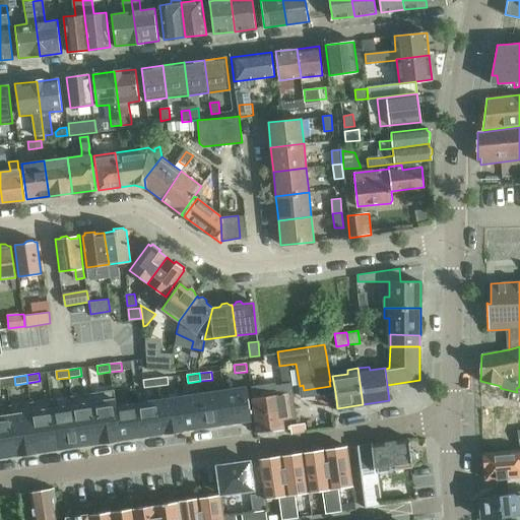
[(168,377),(155,378),(156,386),(169,385),(168,377)]
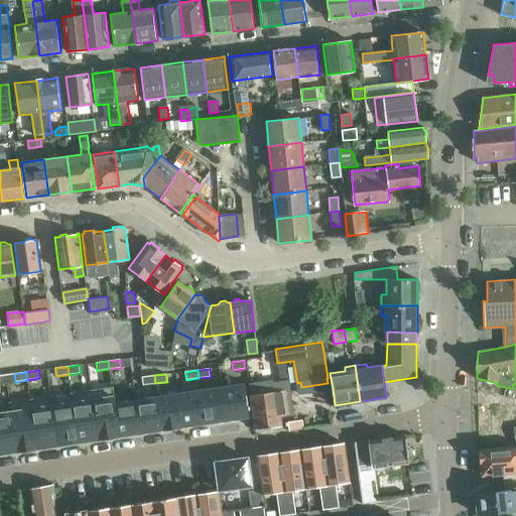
[(154,375),(142,377),(143,385),(155,383),(154,375)]
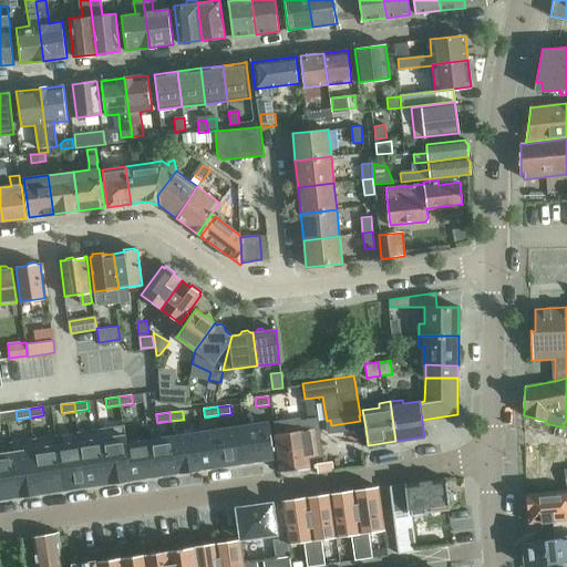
[(274,457),(269,422),(244,425),(249,462),(274,457)]
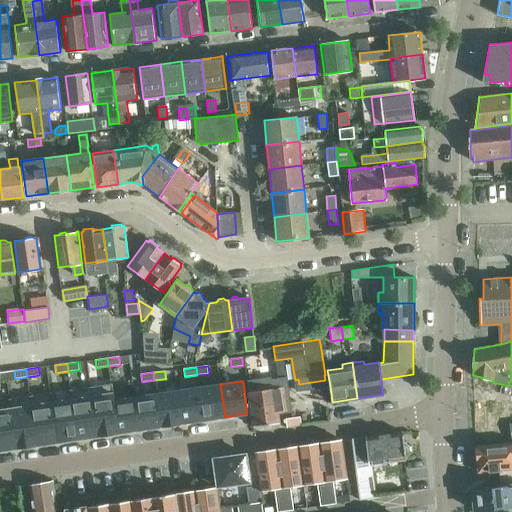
[(118,433),(111,384),(91,387),(98,436),(118,433)]
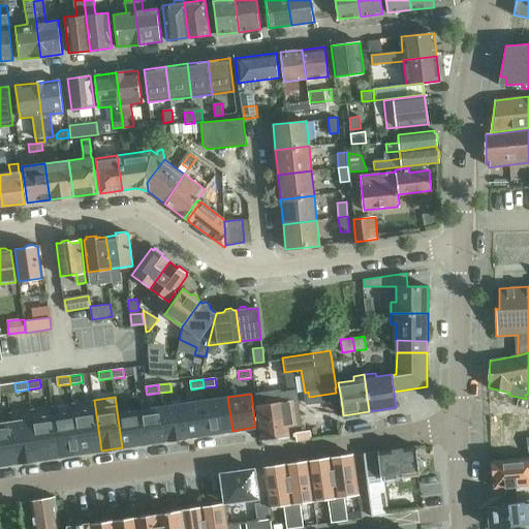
[(144,443),(139,410),(118,413),(116,397),(115,397),(122,447),(123,447),(123,446),(144,443)]
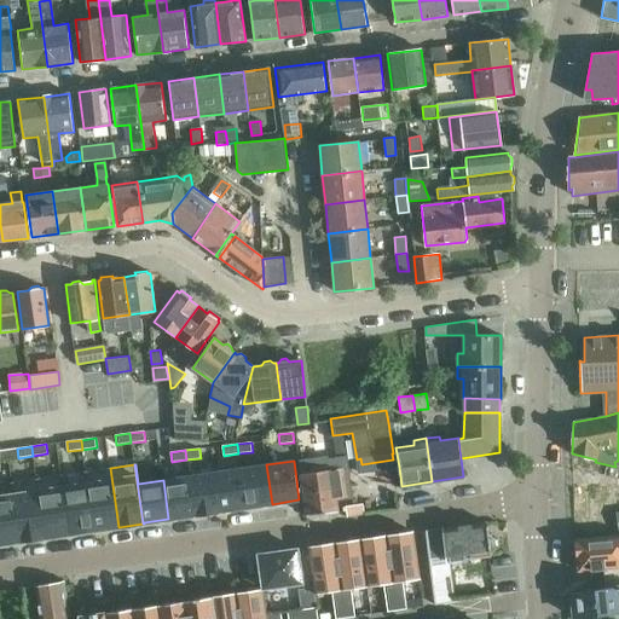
[(247,508),(272,504),(266,464),(241,468),(247,508)]
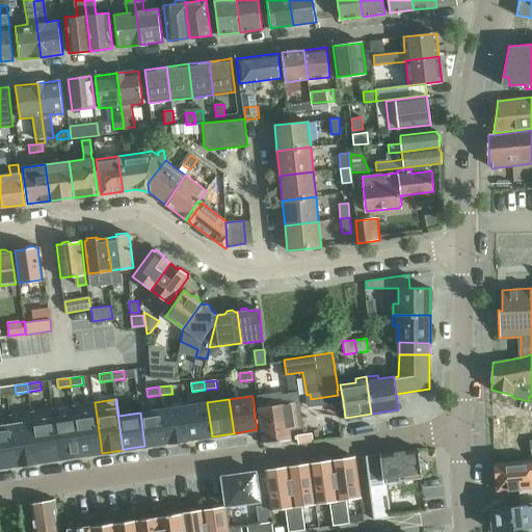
[(102,453),(95,402),(73,405),(81,456),(101,453),(102,453)]
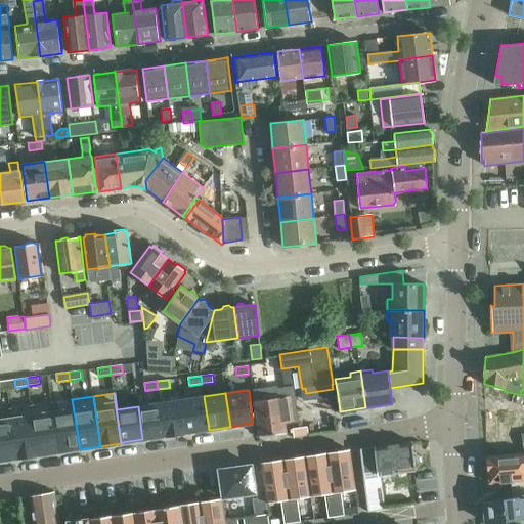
[(209,430),(204,396),(181,400),(186,434),(187,433),(209,430)]
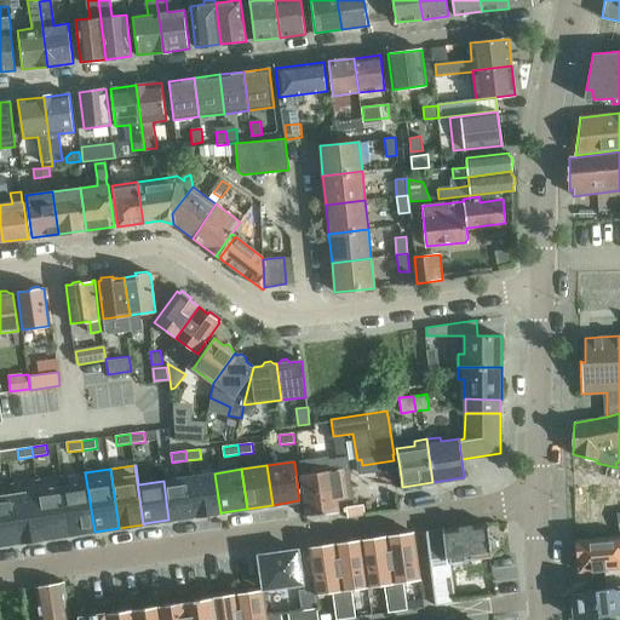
[(302,475),(308,517),(338,512),(336,491),(340,489),(338,470),(302,475)]
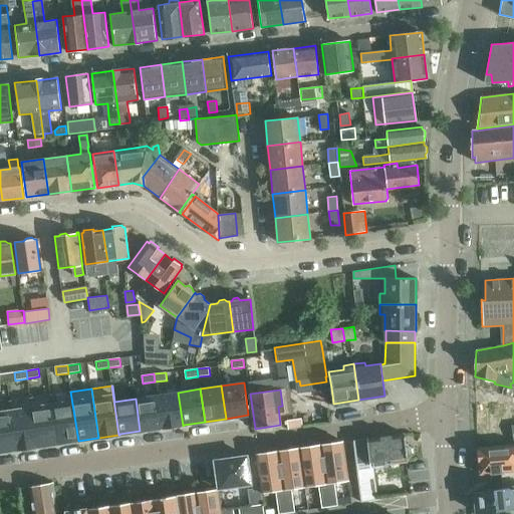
[(78,441),(70,392),(69,392),(72,408),(54,411),(52,395),(50,395),(58,444),(78,441)]
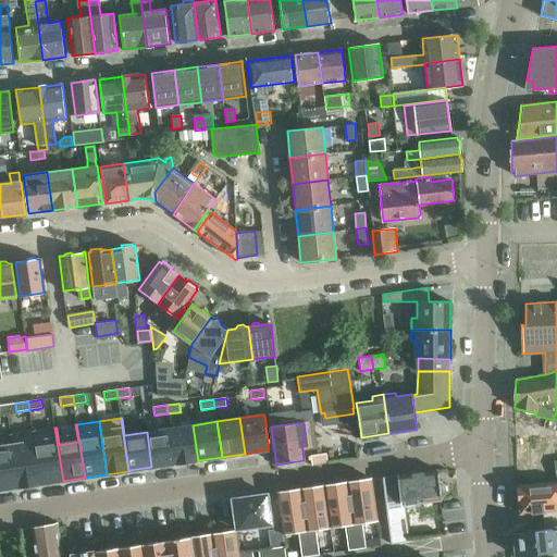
[(198,461),(193,425),(170,429),(175,465),(198,461)]
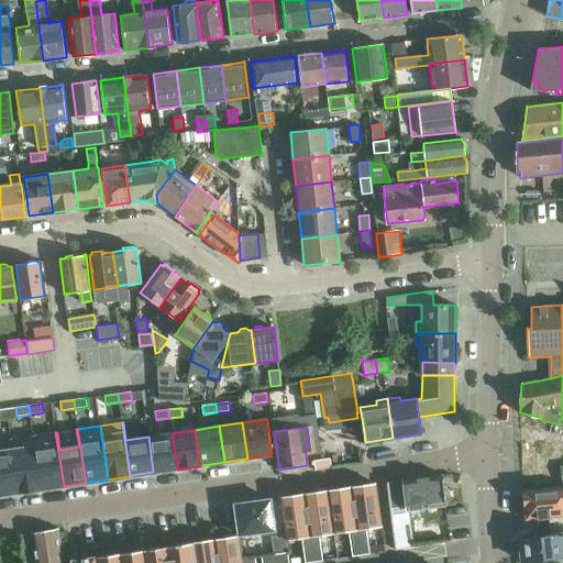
[(64,486),(55,432),(33,435),(41,489),(43,489),(64,486)]
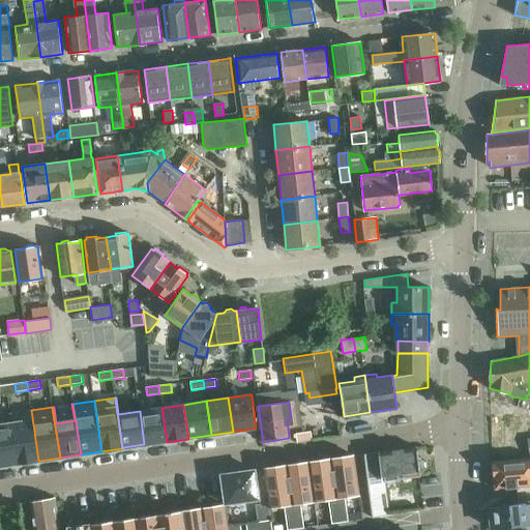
[(167,442),(162,408),(140,411),(144,444),(165,441),(166,442),(167,442)]
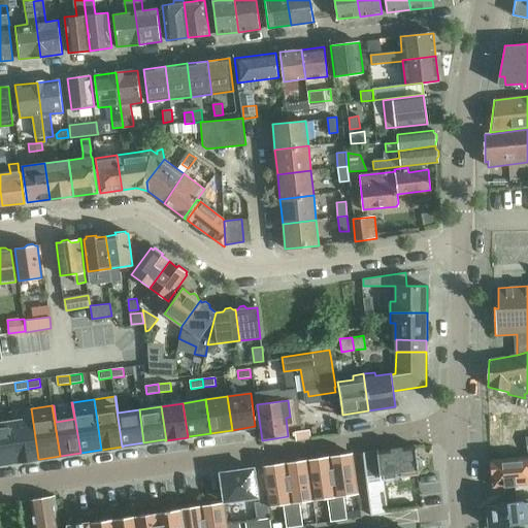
[(38,459),(31,408),(10,411),(18,462),(38,459)]
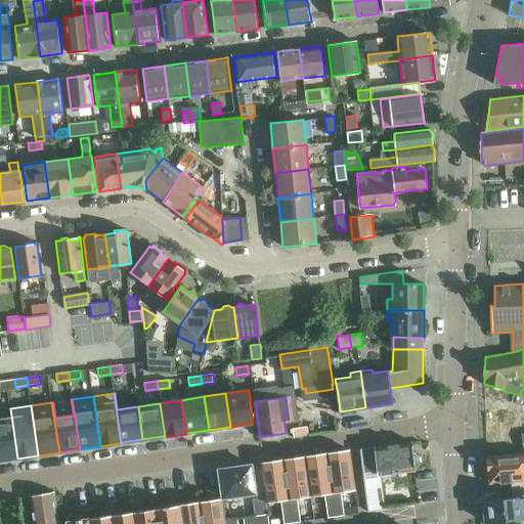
[(17,459),(10,408),(9,408),(11,425),(0,426),(0,461),(16,459),(16,460),(17,459)]
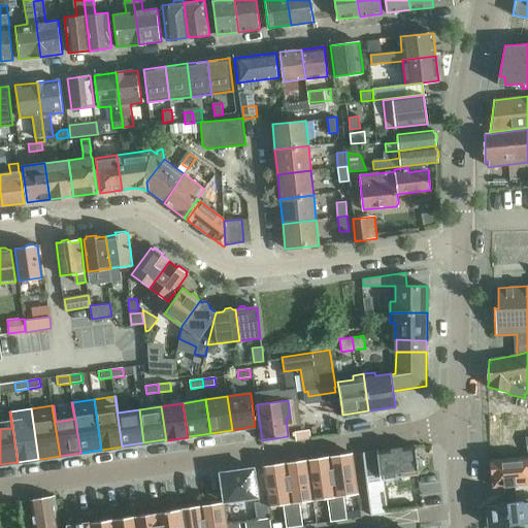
[(500,428),(495,429),(497,454),(527,450),(527,418),(499,421),(500,428)]
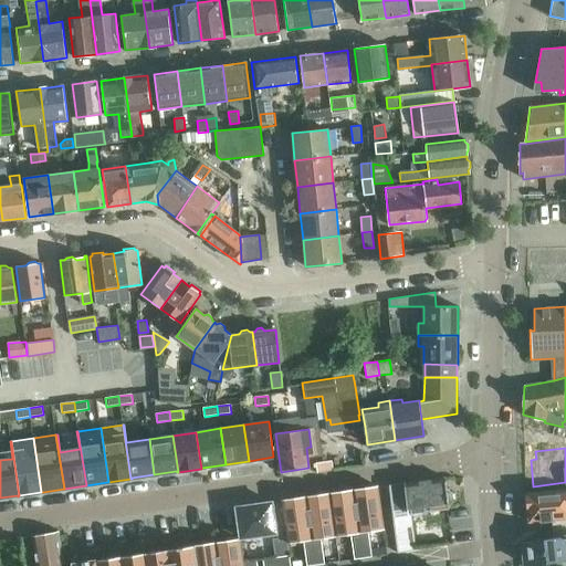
[(332,462),(316,464),(317,473),(333,471),(332,462)]
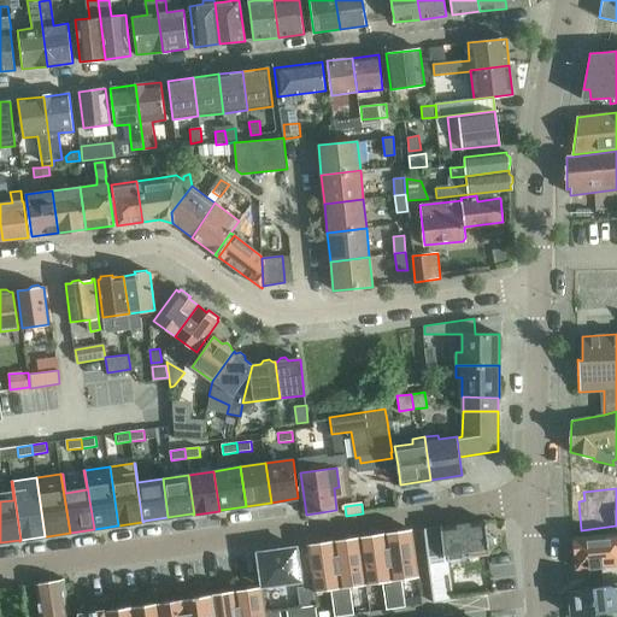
[(429,556),(434,600),(452,598),(447,559),(448,559),(452,562),(460,560),(463,557),(489,553),(489,551),(492,546),(493,546),(492,538),(491,538),(487,534),(486,521),(425,528),(429,556)]
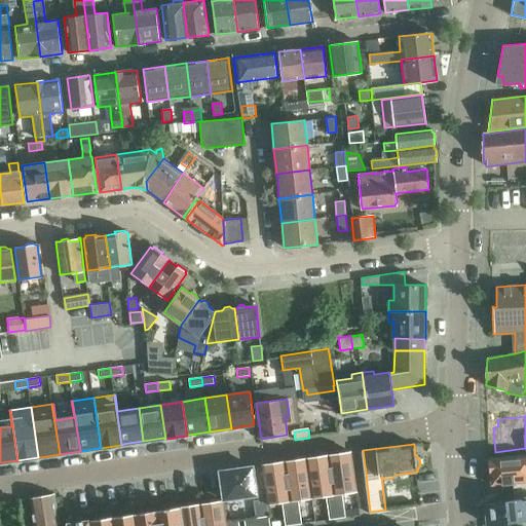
[(351,452),(328,455),(337,519),(345,518),(342,493),(357,491),(351,452)]
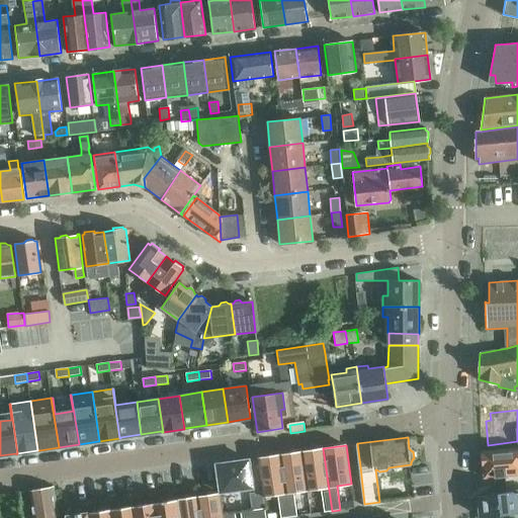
[(517,446),(517,447),(512,447),(512,449),(481,452),(482,468),(483,467),(484,478),(515,473),(514,465),(517,464),(517,446)]
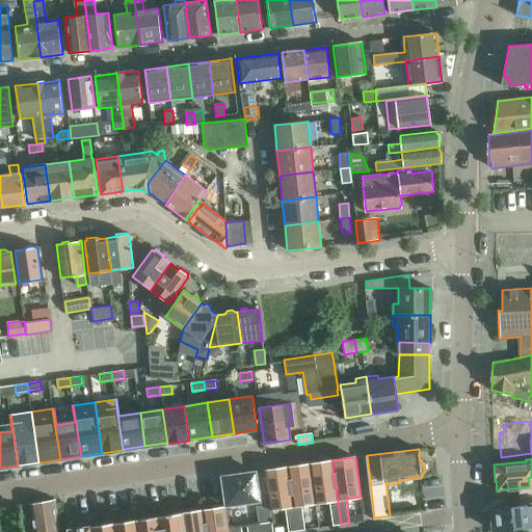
[(315,462),(310,463),(315,503),(320,502),(329,501),(333,526),(341,525),(331,460),(315,462)]
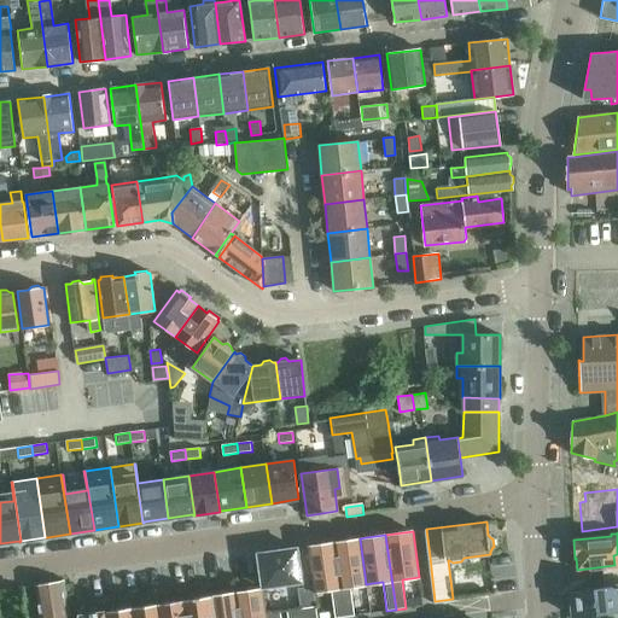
[(360,538),(333,542),(344,617),(354,616),(350,587),(366,584),(360,538)]
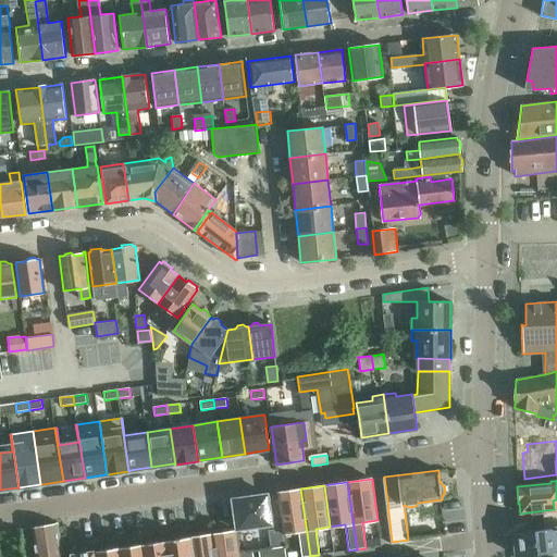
[(300,489),(276,492),(283,533),(298,531),(301,556),(310,556),(300,489)]
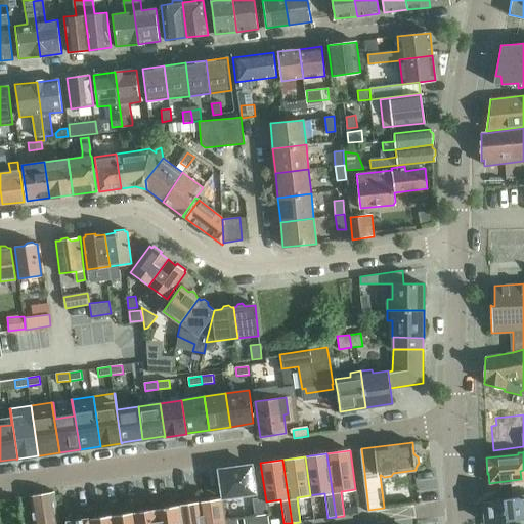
[(251,465),(218,469),(222,497),(255,492),(251,465)]
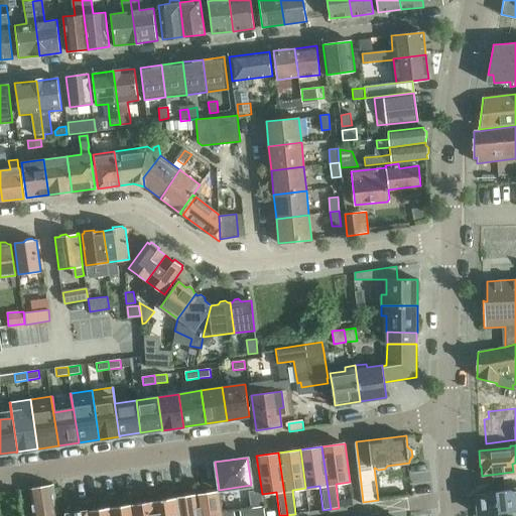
[(57,515),(52,484),(29,488),(33,515),(57,515)]
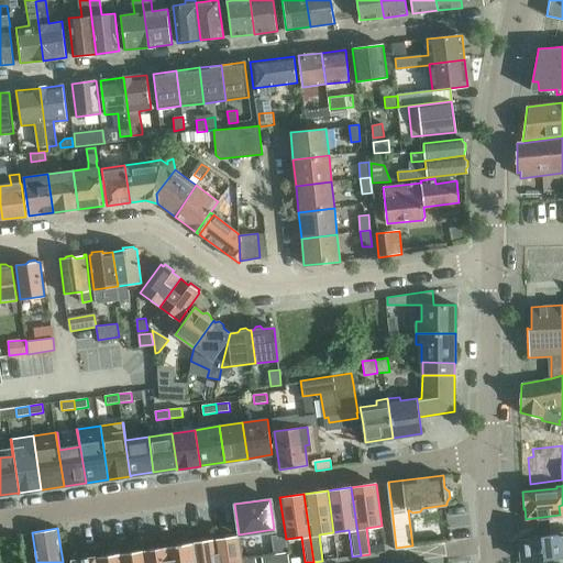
[(562,532),(520,538),(520,537),(519,538),(522,562),(523,562),(523,561),(562,556),(562,532)]
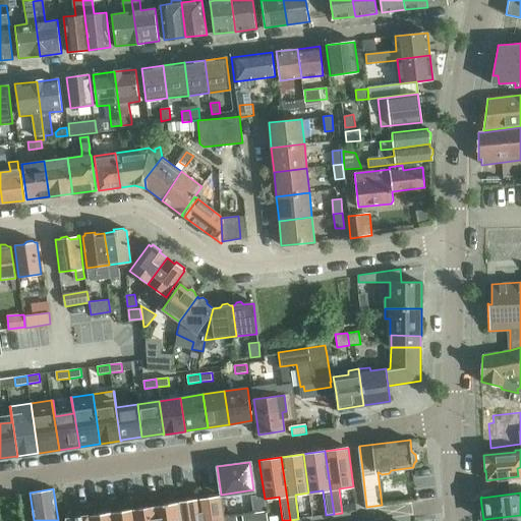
[(220,497),(198,500),(200,520),(224,520),(224,517),(221,497),(220,497)]
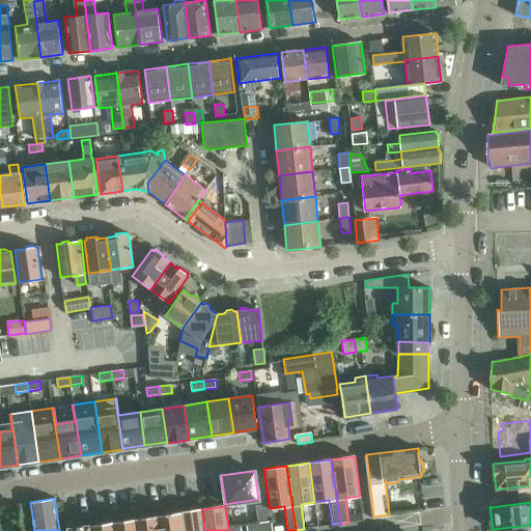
[(201,509),(179,512),(182,530),(204,530),(202,509),(201,509)]
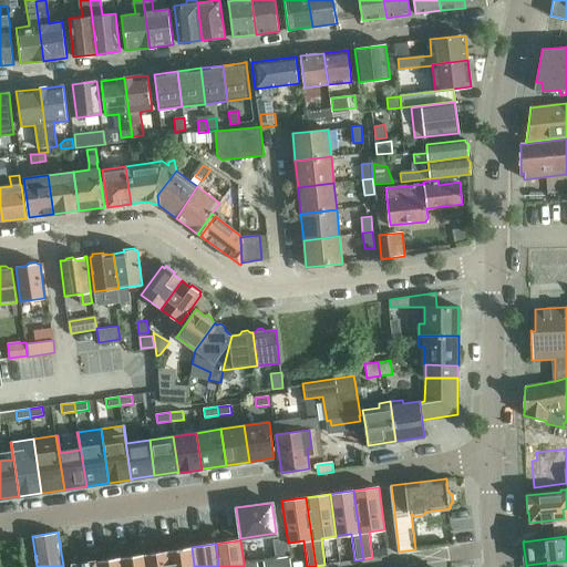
[(171,550),(168,550),(171,566),(194,566),(192,547),(171,550)]
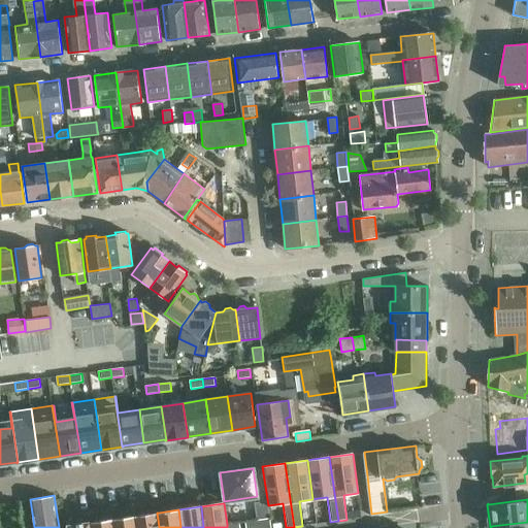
[(159,527),(157,513),(135,516),(136,527),(159,527)]
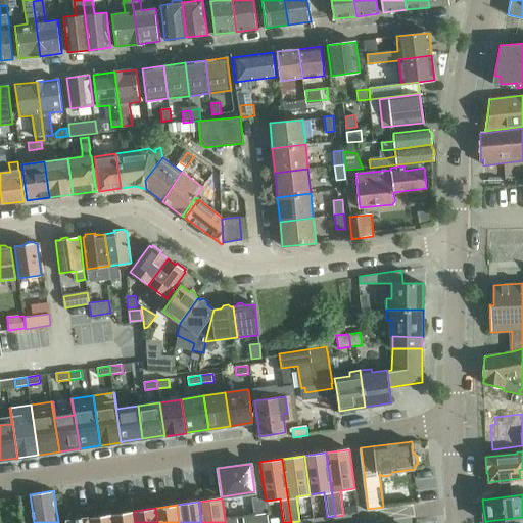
[(135,522),(134,511),(111,514),(112,522),(135,522)]
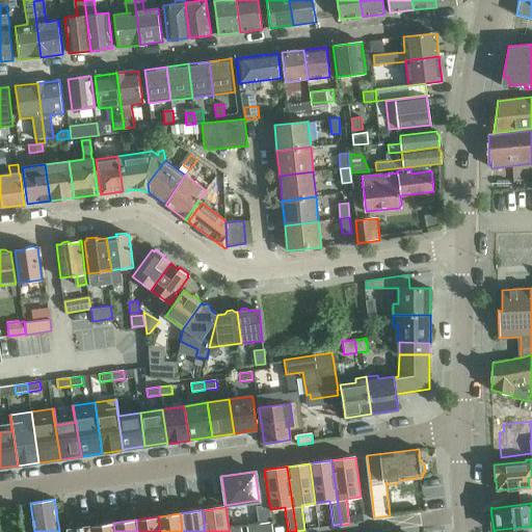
[(272,531),(272,522),(263,523),(264,531),(272,531)]
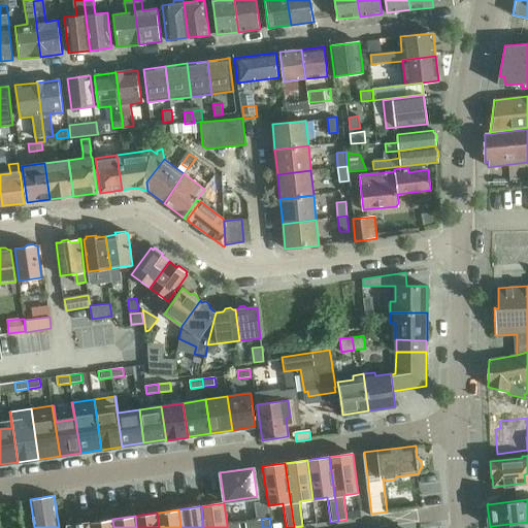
[(113,527),(112,519),(91,522),(91,527),(113,527)]
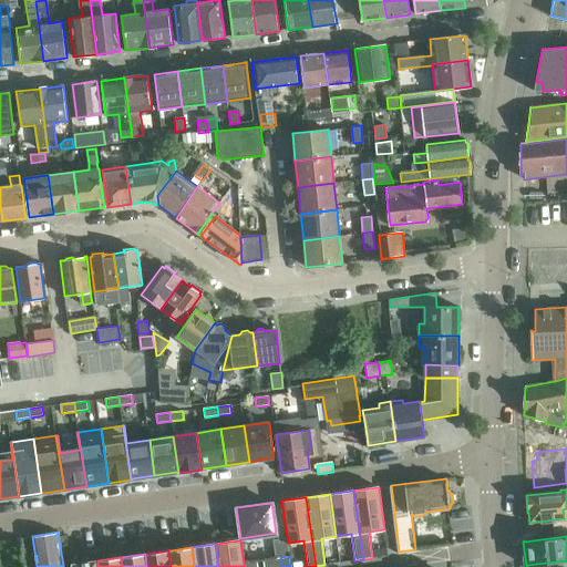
[(281,566),(280,557),(271,558),(272,566),(281,566)]
